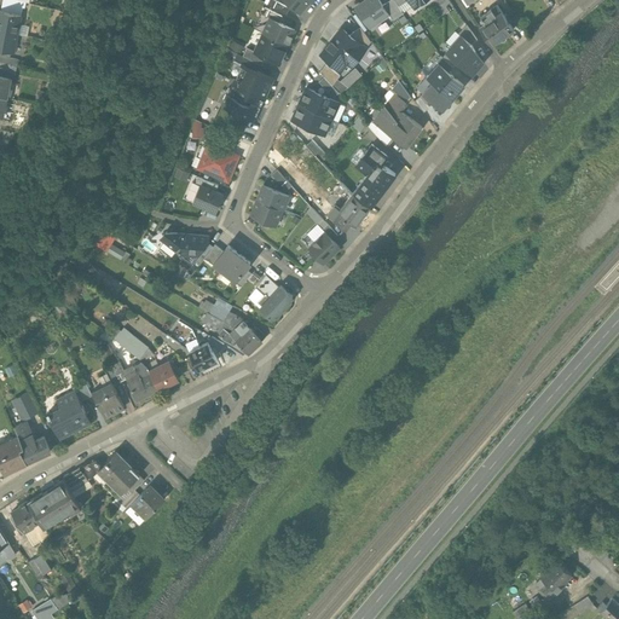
[(289,10),(270,0),(267,6),(287,16),(289,10)]
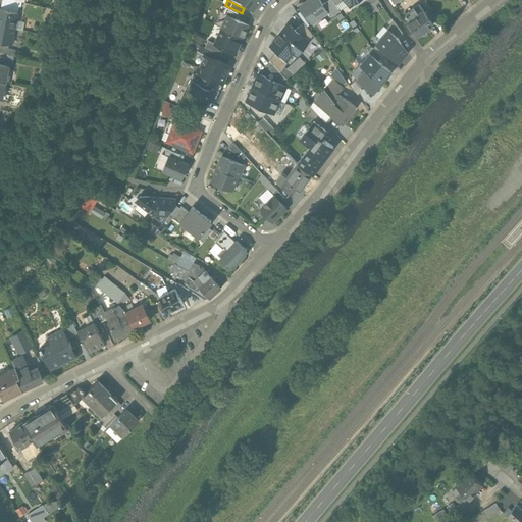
[(260,0),(238,0),(252,12),(262,1),(260,0)]
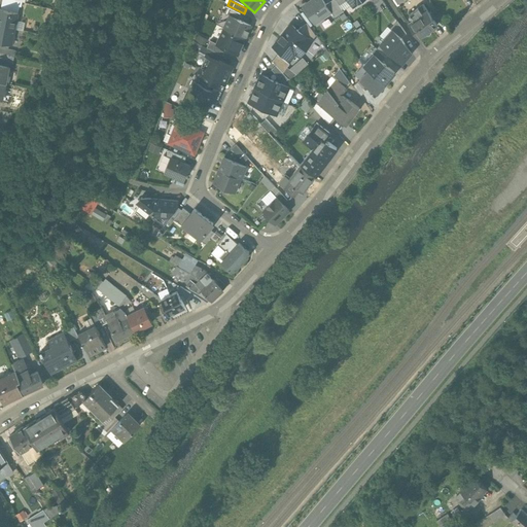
[(313,0),(303,7),(314,24),(330,12),(325,5),(321,0),(313,0)]
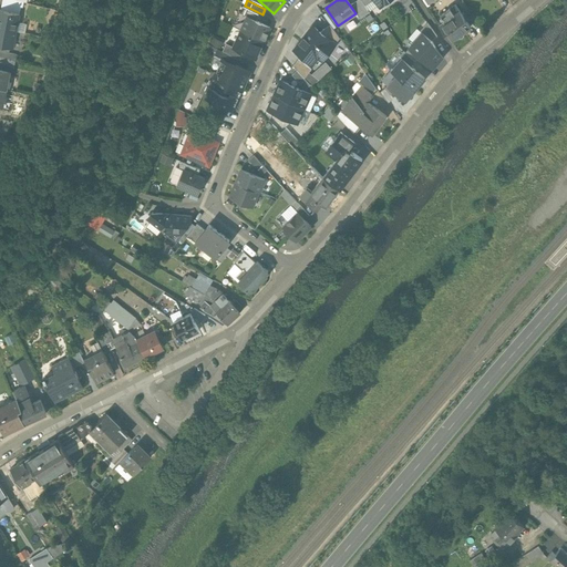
[(364,6),(360,0),(358,0),(350,6),(356,13),(359,19),(368,12),(368,10),(364,6)]
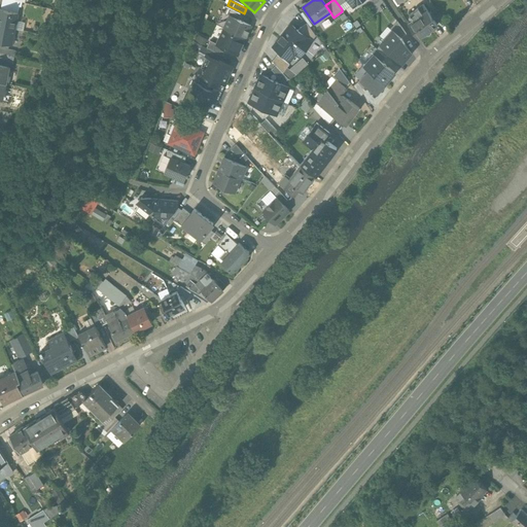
[(422,6),(410,14),(413,21),(409,24),(418,37),(423,35),(425,35),(427,36),(428,35),(430,34),(431,33),(431,31),(431,30),(436,26),(434,24),(436,22),(432,15),(430,18),(422,6)]
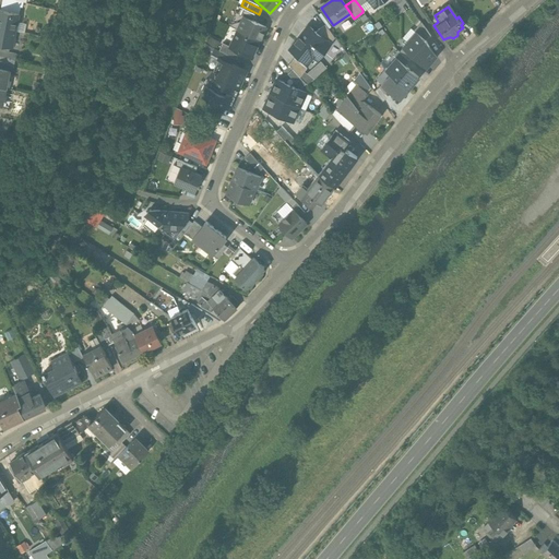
[(19,13),(0,10),(0,26),(14,30),(15,20),(18,20),(19,13)]
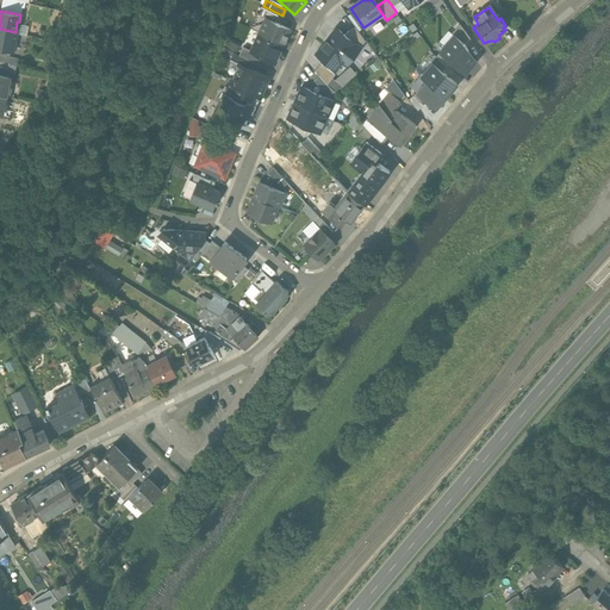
[(278,18),(265,12),(262,18),(266,20),(275,24),(278,18)]
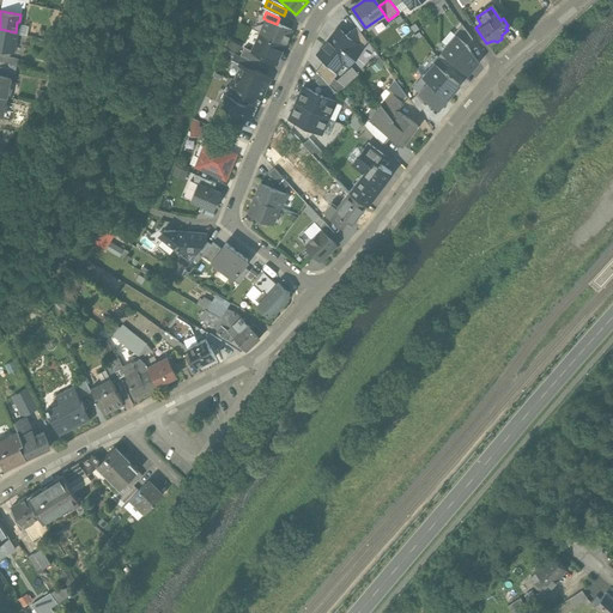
[(285,47),(292,31),(277,24),(267,20),(260,36),(285,47)]
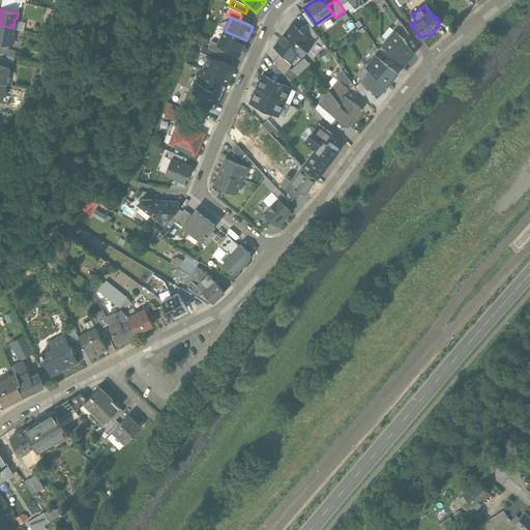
[(408,35),(400,22),(392,30),(394,31),(403,38),(403,39),(408,35)]
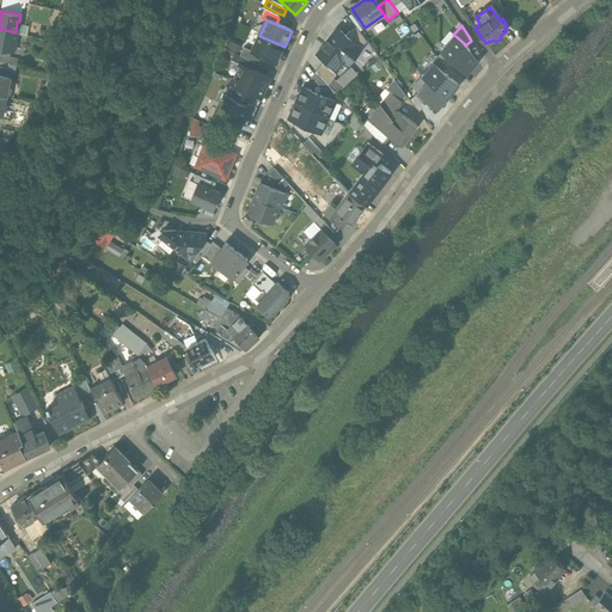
[(356,28),(348,34),(346,37),(361,49),(366,43),(367,43),(356,28)]
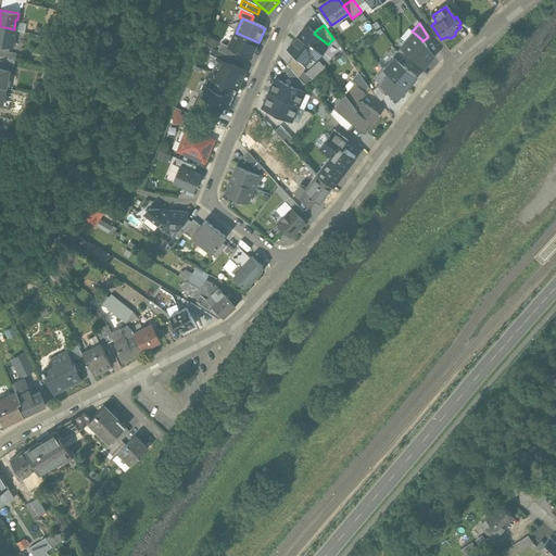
[(14,29),(0,26),(0,43),(10,46),(12,37),(14,37),(15,29),(14,29)]
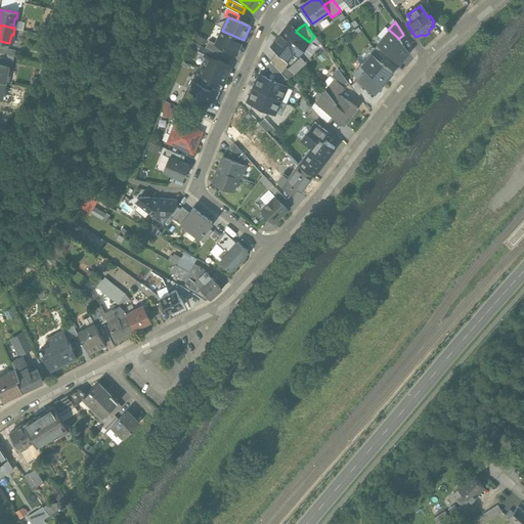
[(298,56),(309,42),(296,32),(290,26),(272,47),(288,60),(294,53),(298,56)]
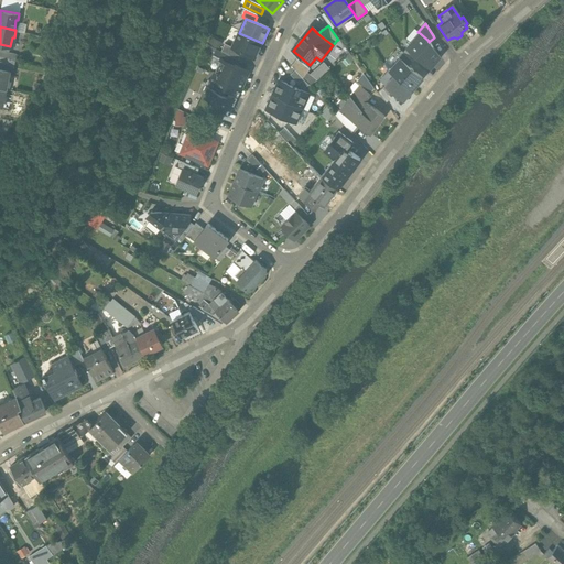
[(255,60),(262,43),(239,33),(231,50),(241,54),(255,60)]
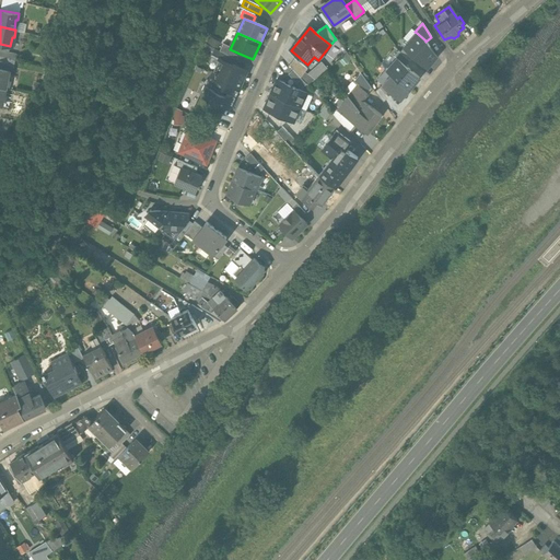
[(426,41),(417,33),(404,47),(405,48),(415,57),(427,68),(436,56),(426,42),(426,41)]
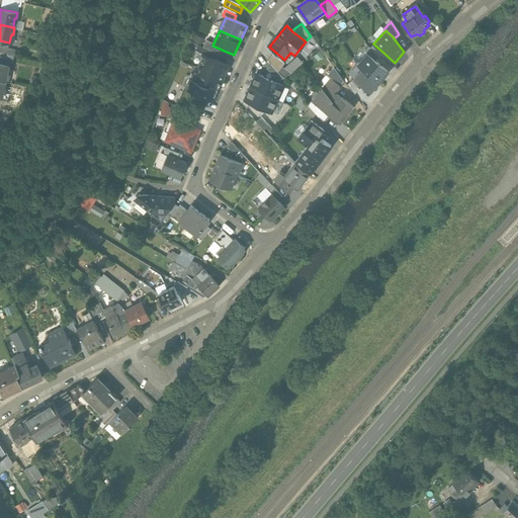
[(9,42),(0,40),(0,52),(8,54),(15,56),(15,49),(8,48),(9,42)]
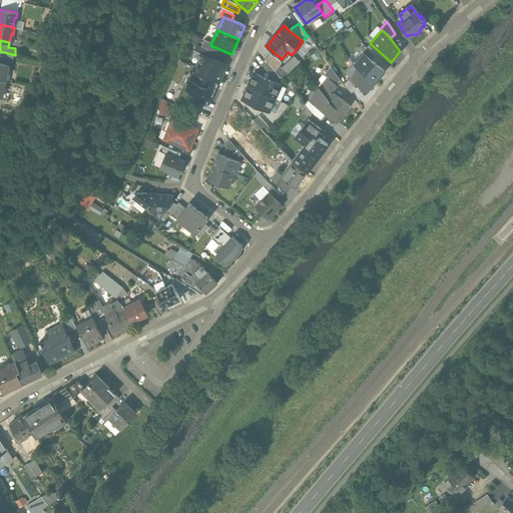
[(219,49),(210,45),(204,42),(200,49),(212,54),(216,56),(219,49)]
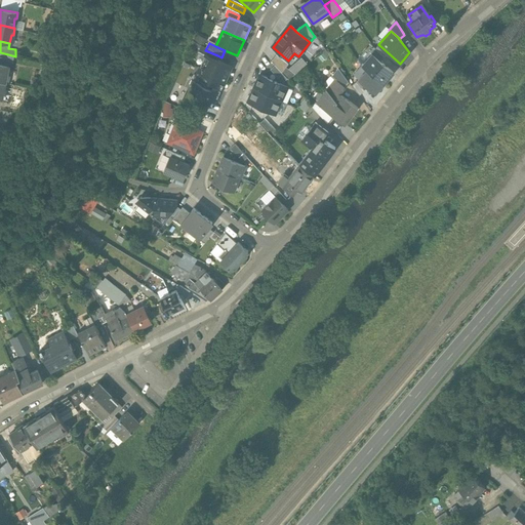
[(389,53),(379,45),(375,49),(385,57),(389,53)]
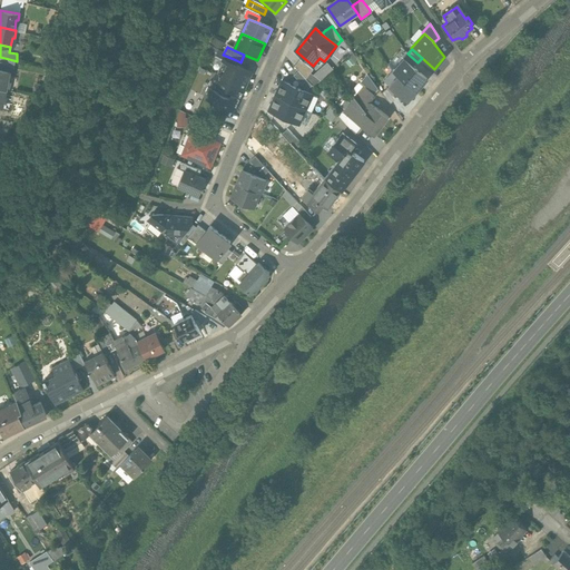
[(408,53),(406,53),(406,52),(401,58),(404,60),(413,68),(418,62),(408,53)]
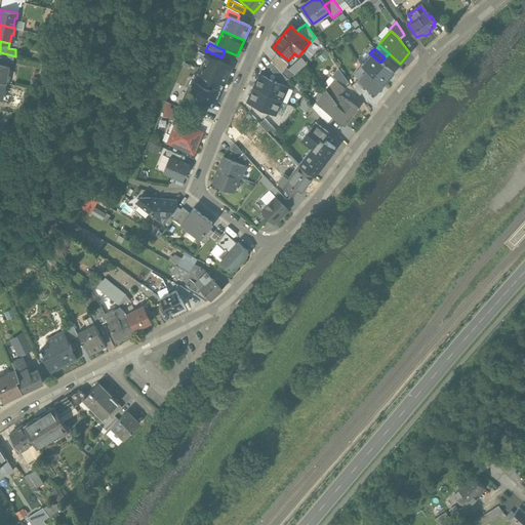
[(217,55),(205,50),(203,56),(205,57),(205,56),(215,62),(217,55)]
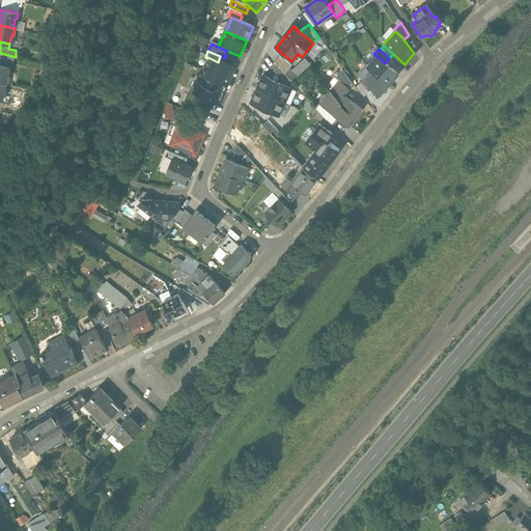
[(291,66),(279,56),(274,63),(285,75),(291,66)]
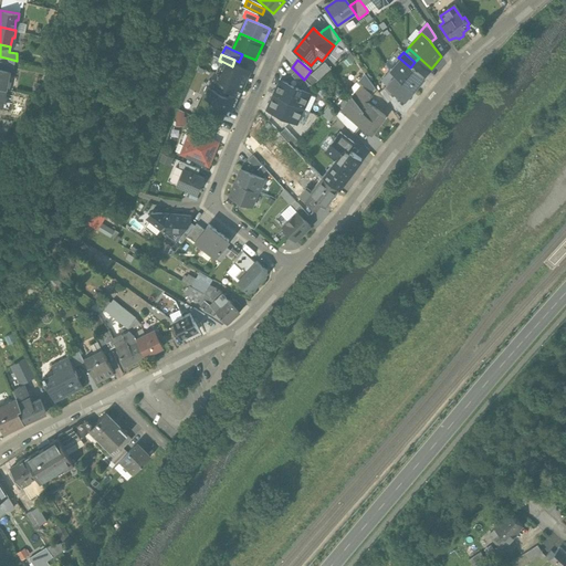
[(410,67),(401,60),(390,72),(396,76),(412,92),(423,79),(410,67)]
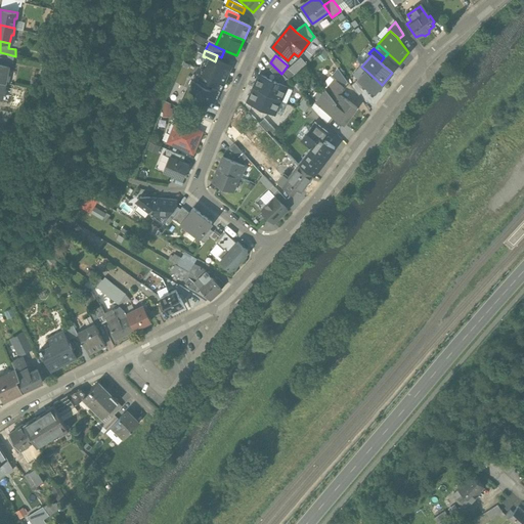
[(195,79),(214,87),(221,90),(230,69),(215,61),(205,56),(205,57),(195,78),(195,79)]
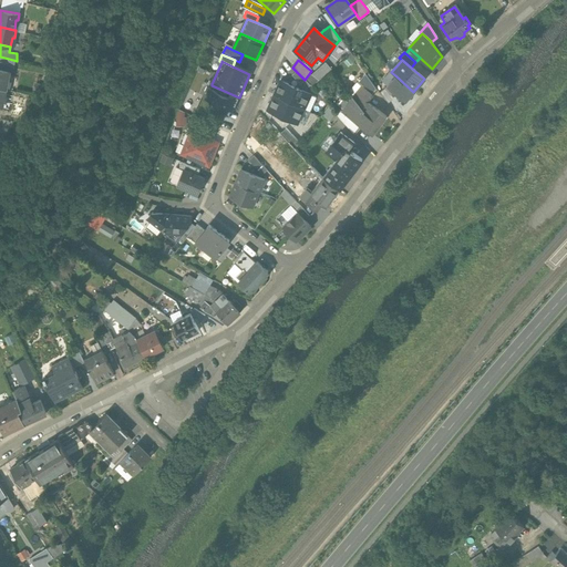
[(375,89),(364,74),(359,82),(362,86),(371,94),(375,89)]
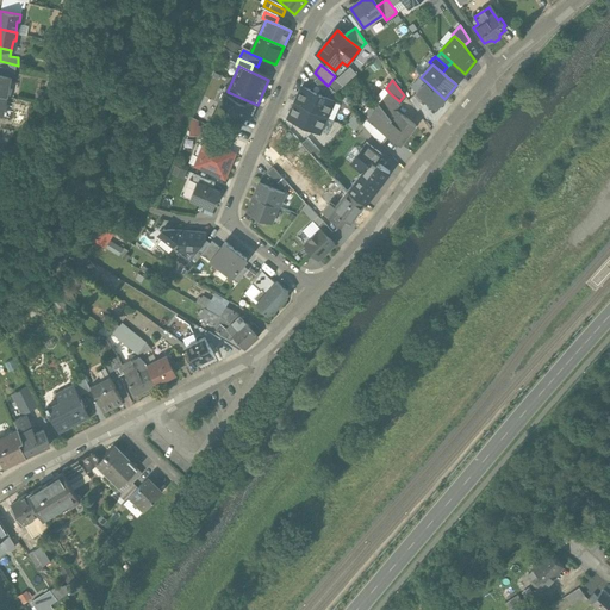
[(444,99),(427,82),(417,93),(423,99),(436,110),(444,99)]
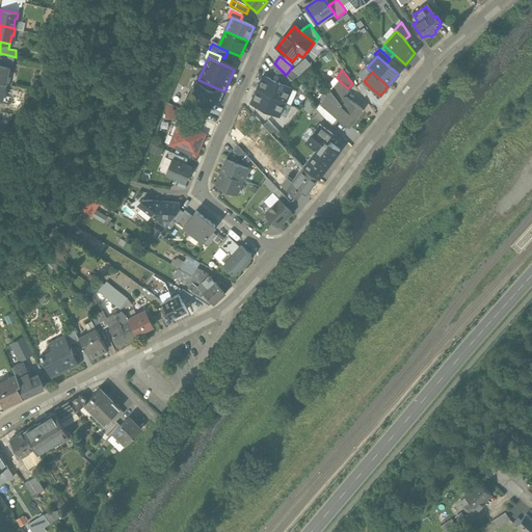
[(291,89),(263,77),(257,90),(285,104),(291,89)]
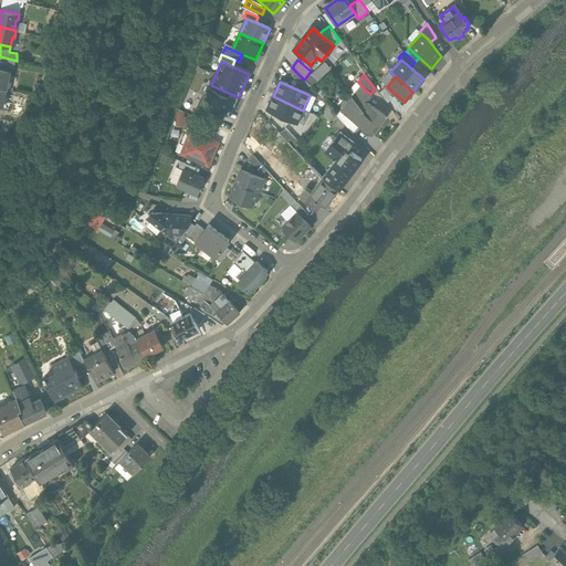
[(230,96),(231,94),(211,85),(211,84),(209,83),(201,100),(231,113),(238,100),(230,96)]
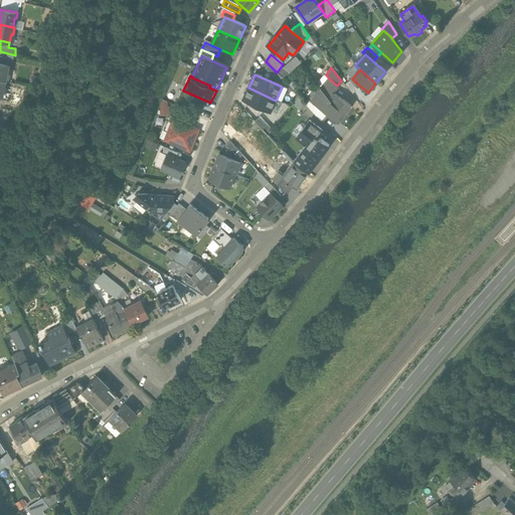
[(351,106),(332,92),(337,86),(329,78),(320,89),(330,102),(345,114),(351,106)]
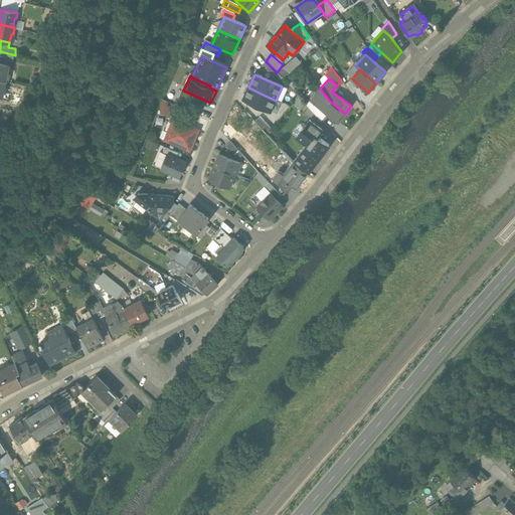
[(354,88),(350,80),(345,84),(352,95),(357,91),(354,88)]
